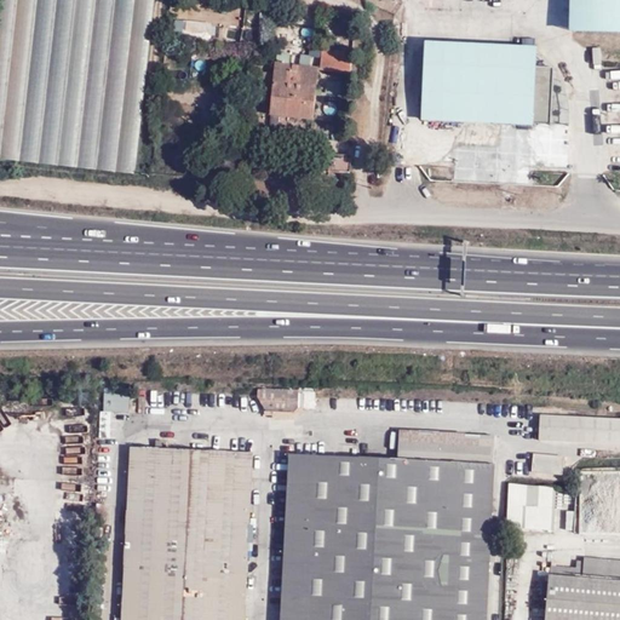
[(149,40),(149,33),(153,0),(0,0),(0,155),(101,168),(130,170),(149,40)]
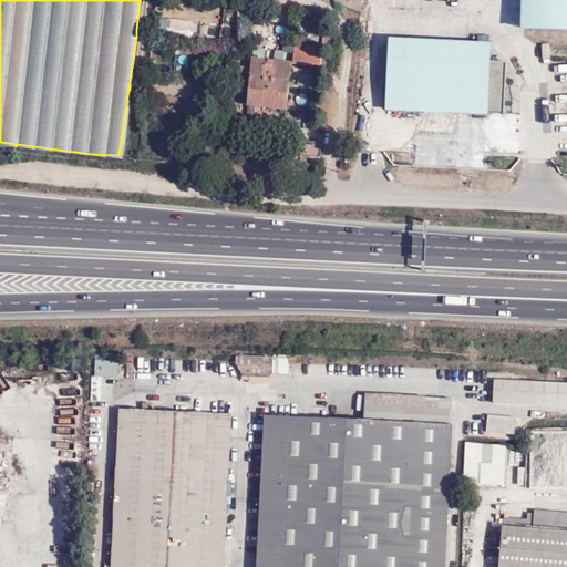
[(566,0),(525,0),(525,30),(566,30),(566,0)]
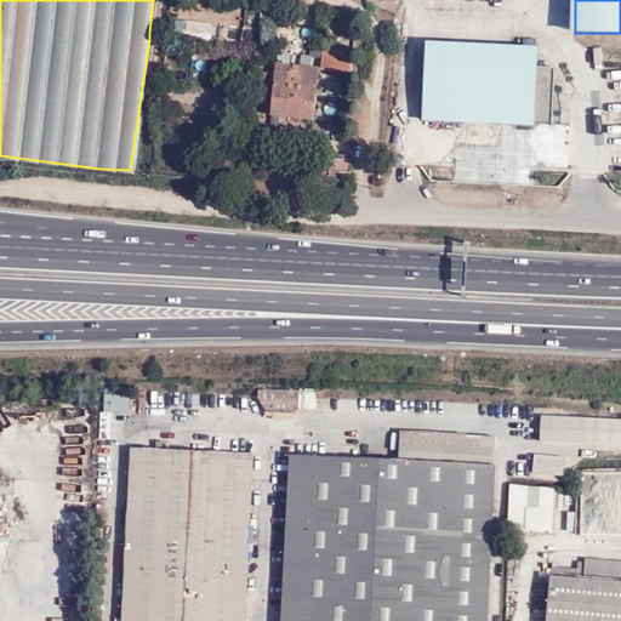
[(135,171),(149,40),(130,170),(135,171)]
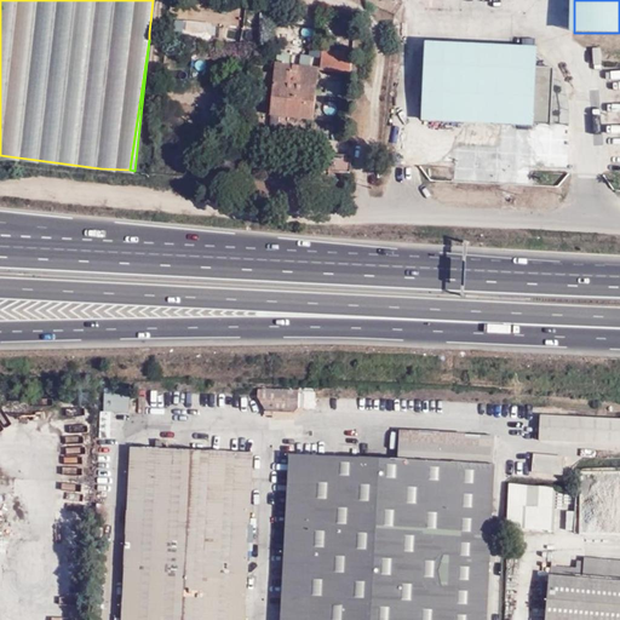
[(538,47),(426,42),(423,121),(534,126),(534,124),(551,125),(555,68),(538,67),(538,47)]
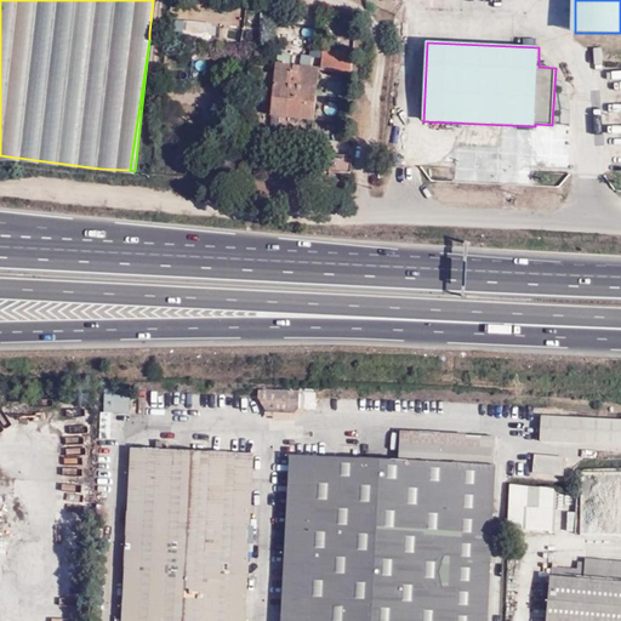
[(290,62),(290,53),(274,51),(265,114),(309,120),(318,66),(290,62)]
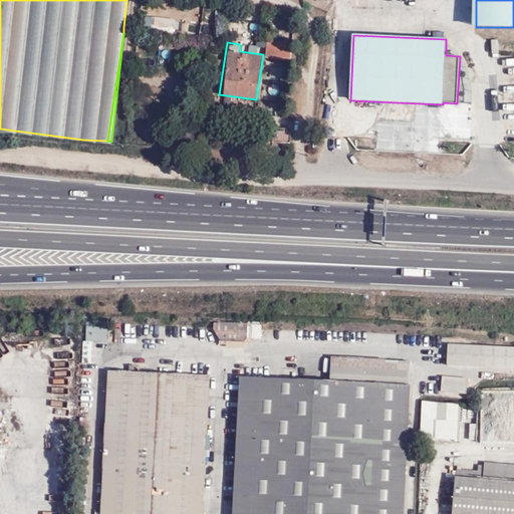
[(288,58),(290,46),(266,42),(264,54),(288,58)]
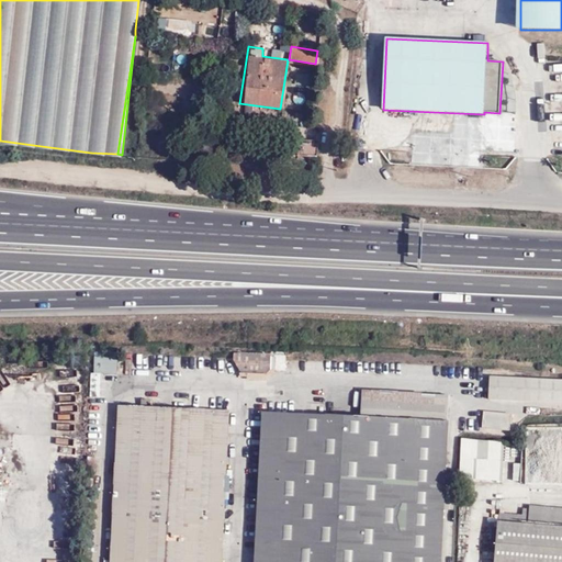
[(385,148),(393,146),(389,133),(382,135),(385,148)]
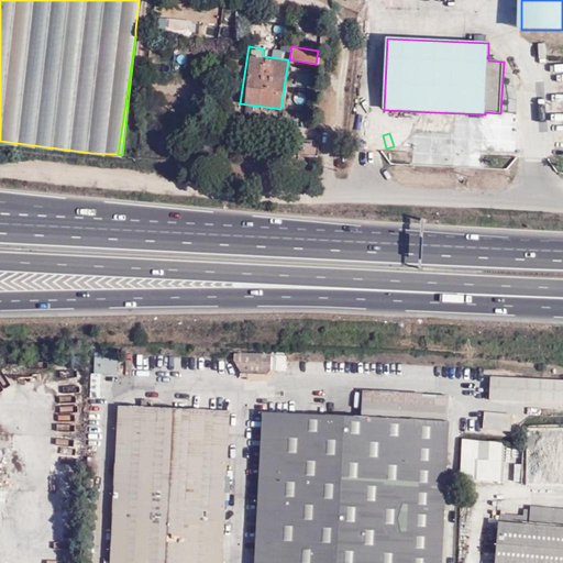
[(313,157),(316,144),(312,144),(313,139),(298,136),(297,142),(295,141),(293,155),(313,157)]
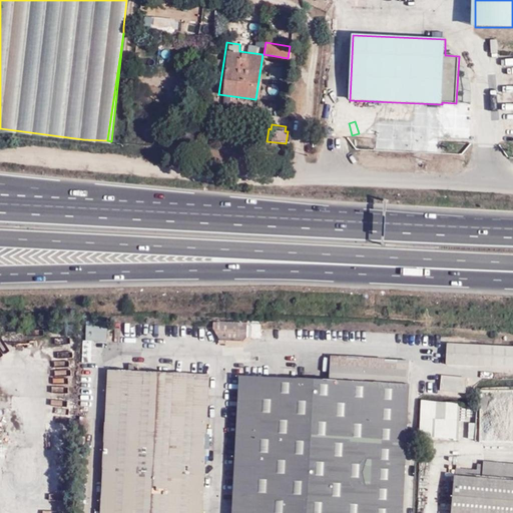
[(85,321),(85,340),(107,340),(107,321),(85,321)]
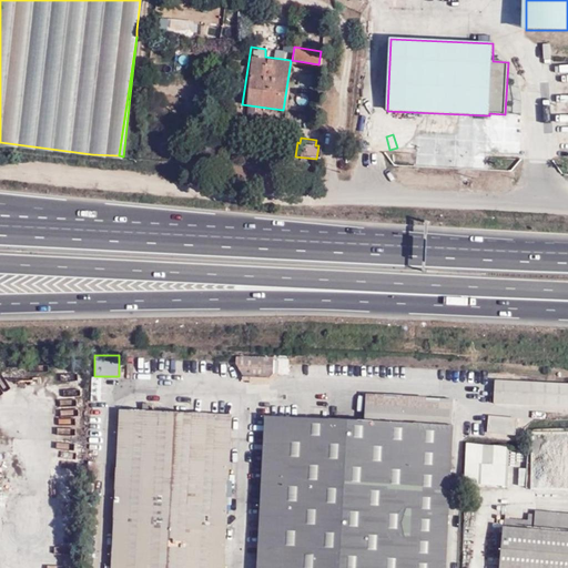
[(270,359),(236,357),(236,364),(243,378),(263,379),(270,374),(270,359)]
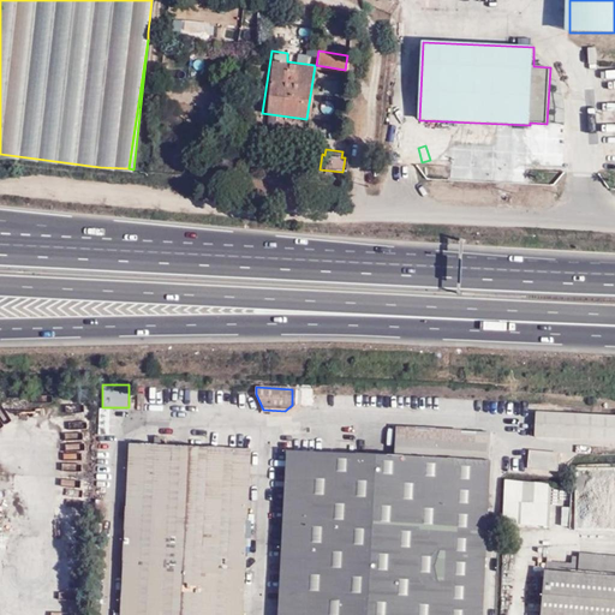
[(311,404),(312,389),(302,388),(300,402),(311,404)]
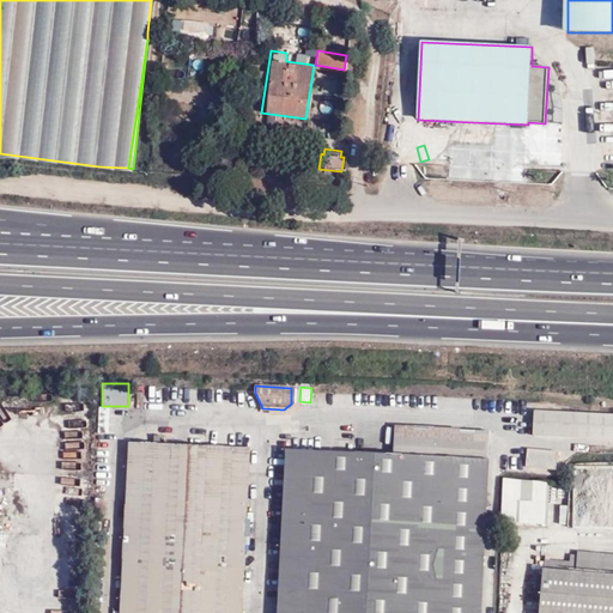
[(612,414),(535,411),(534,435),(612,438),(612,414)]
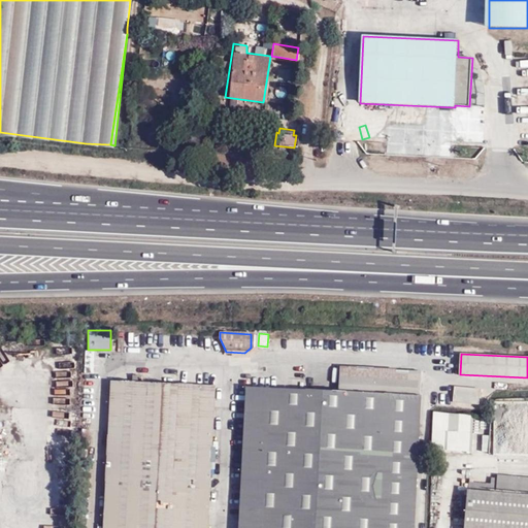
[(315,394),(418,399),(419,375),(317,368),(315,394)]
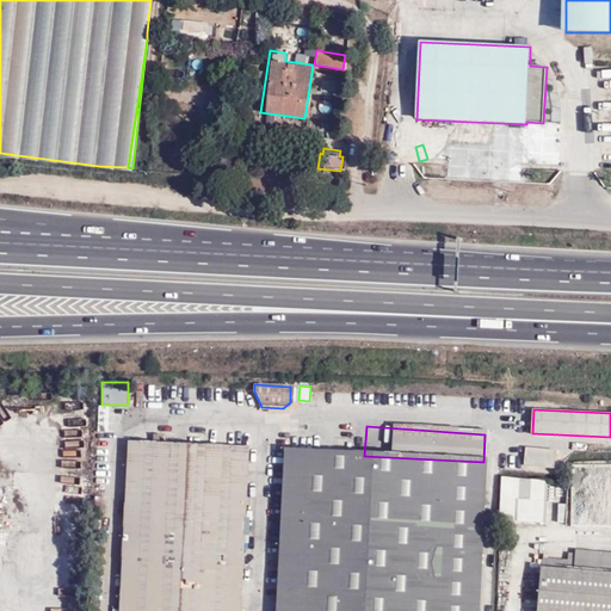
[(155,436),(155,444),(174,445),(174,437),(155,436)]
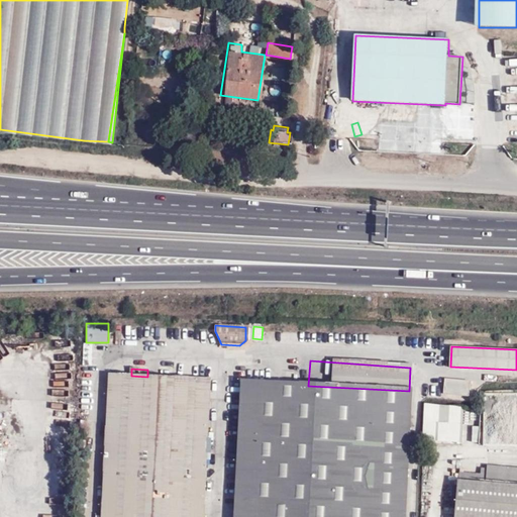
[(159,369),(159,378),(177,379),(178,370),(159,369)]
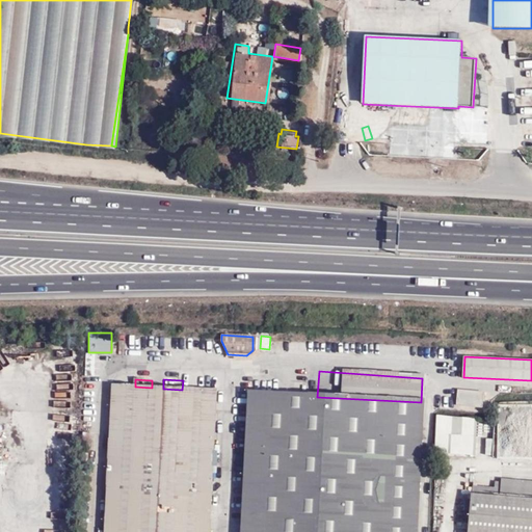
[(152,388),(135,387),(113,386),(103,531),(207,531),(217,391),(182,390),(163,389),(152,388)]
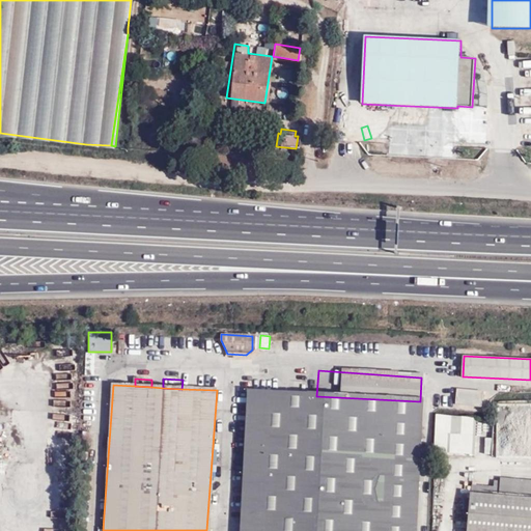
[(455,404),(479,406),(480,391),(456,389),(455,404)]
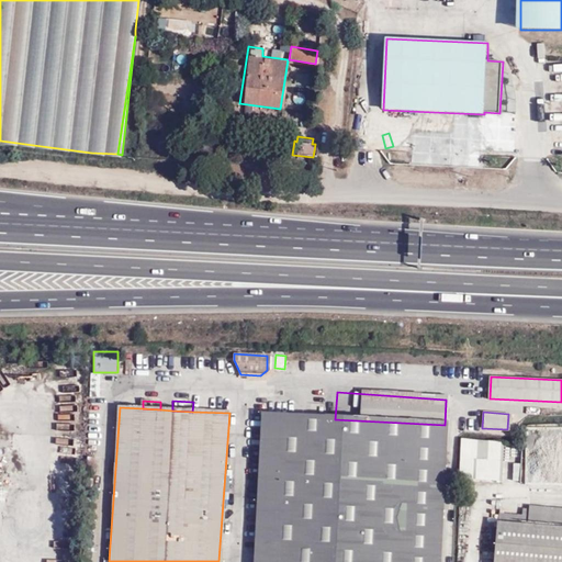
[(440,561),(449,426),(445,425),(335,419),(298,417),(263,415),(262,428),(258,499),(253,561),(440,561)]
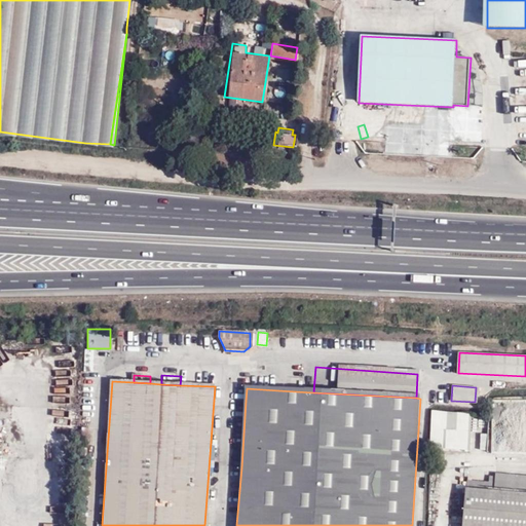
[(433,411),(429,448),(466,451),(470,414),(433,411)]
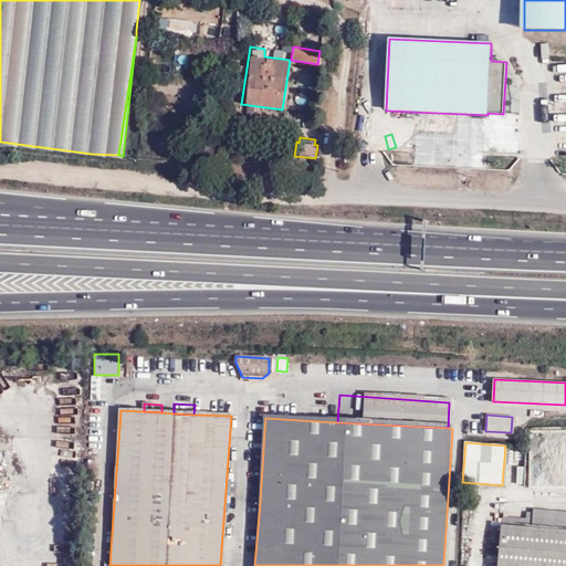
[(515,450),(515,464),(525,464),(525,450),(515,450)]
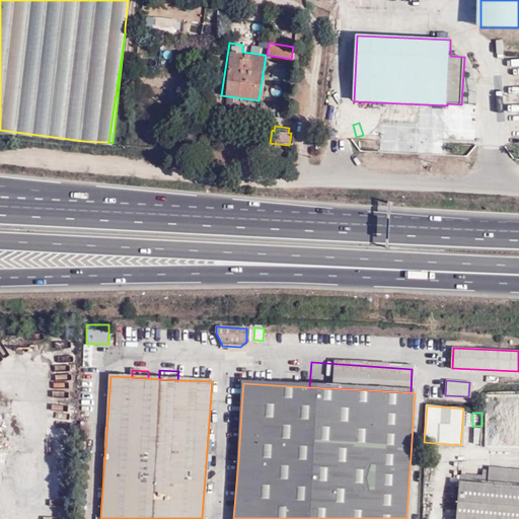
[(451,458),(450,472),(460,472),(460,458),(451,458)]
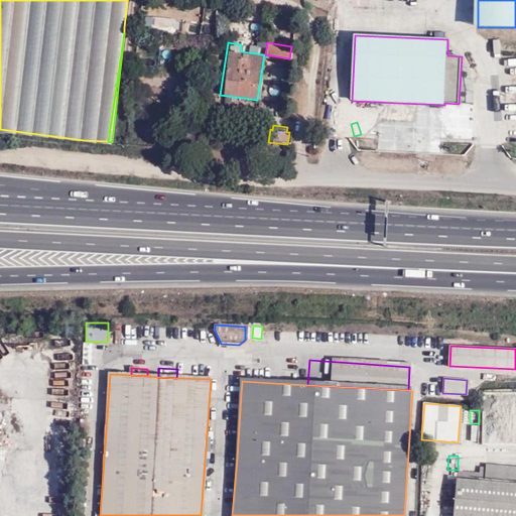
[(480,467),(479,473),(457,471),(453,515),(515,515),(515,466),(485,464),(485,467),(480,467)]
